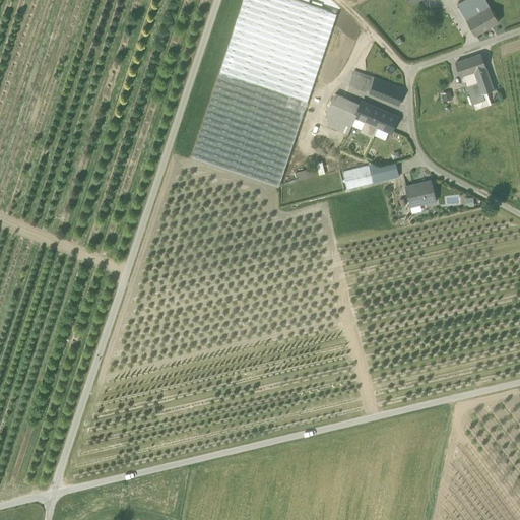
[(244,0),(191,158),(278,187),(336,14),(294,0),(244,0)]
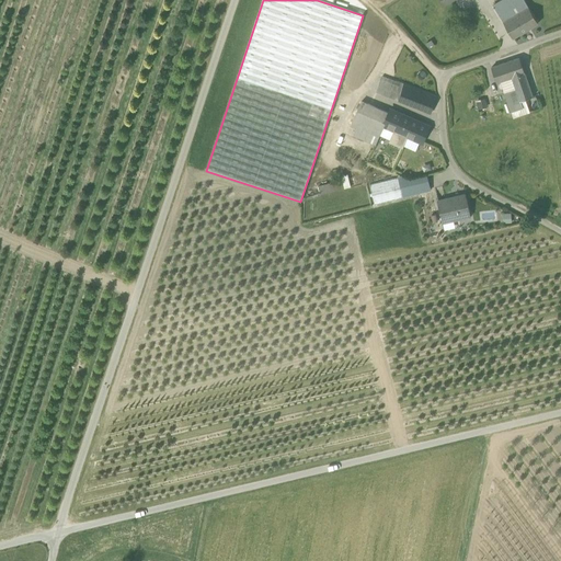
[(502,0),(493,6),(513,38),(538,23),(524,0),(502,0)]
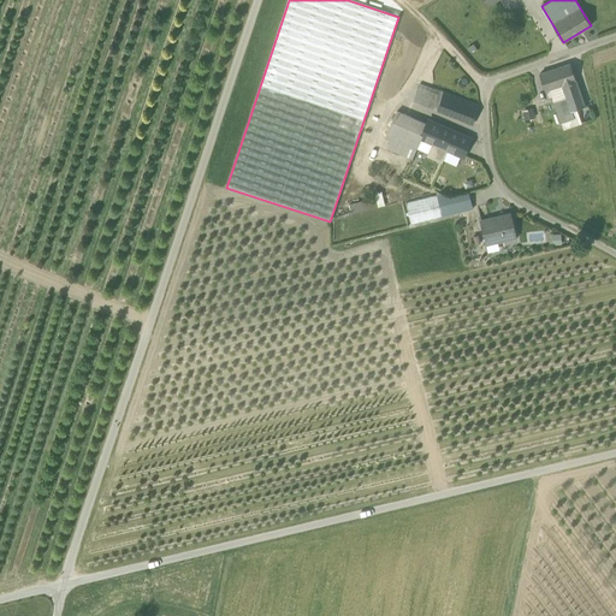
[(552,88),(562,86),(576,81),(570,64),(540,73),(545,90),(552,88)]
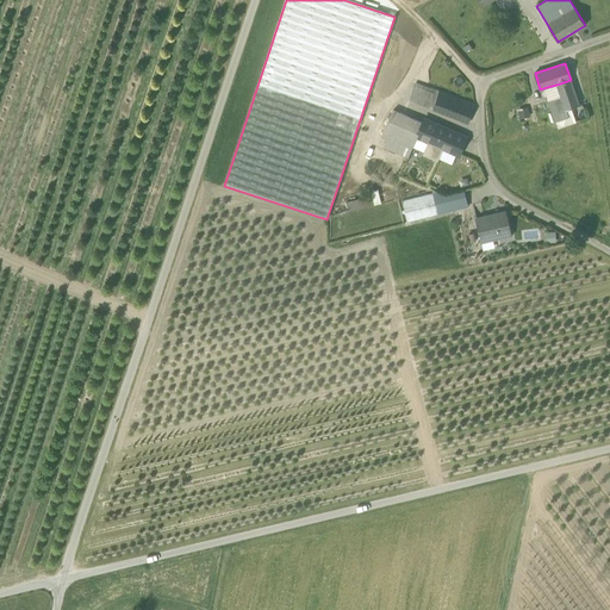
[(556,85),(560,94),(573,89),(571,80),(556,85)]
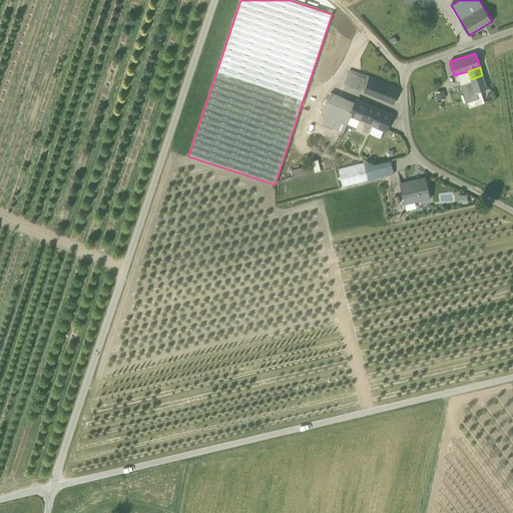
[(349,70),(348,75),(355,77),(351,86),(364,91),(369,77),(349,70)]
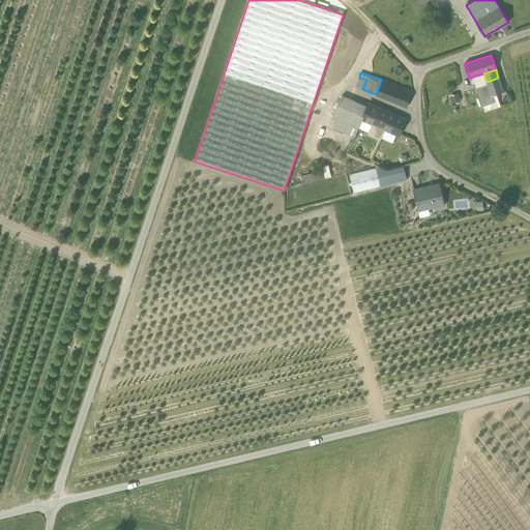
[(475,76),(480,91),(489,89),(487,82),(483,74),(475,76)]
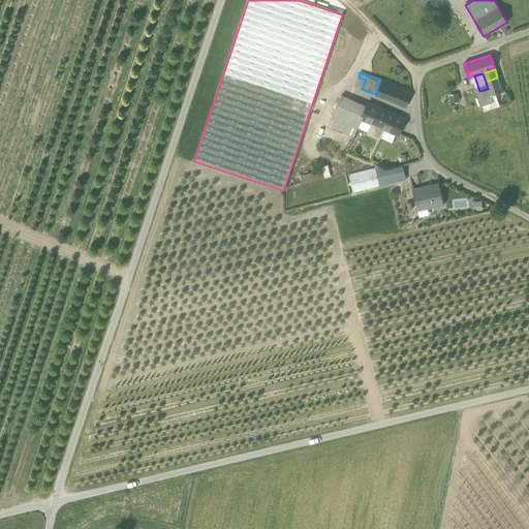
[(355,87),(362,89),(366,80),(359,78),(355,87)]
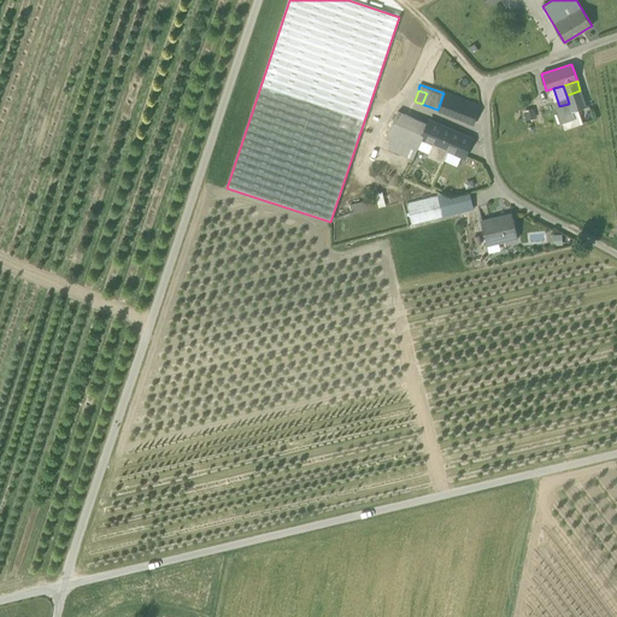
[(585,107),(580,90),(566,95),(569,104),(571,112),(579,110),(585,107)]
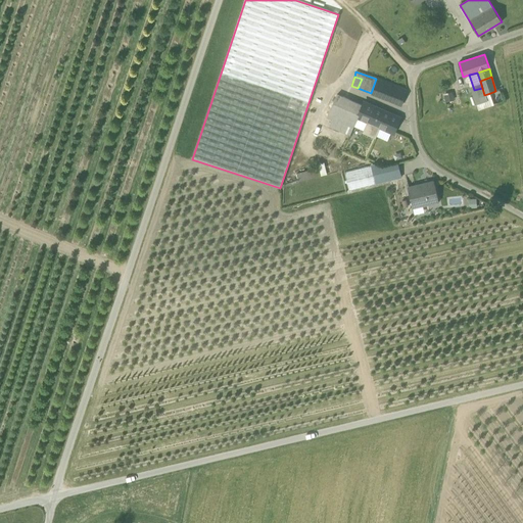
[(371,93),(401,105),(407,90),(376,79),(371,93)]
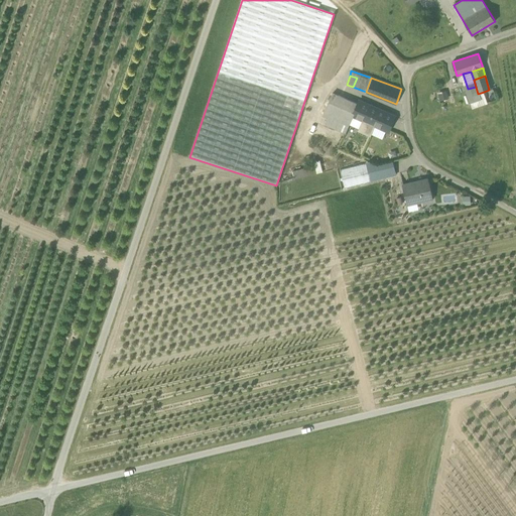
[(468,89),(471,102),(480,99),(478,94),(476,87),(468,89)]
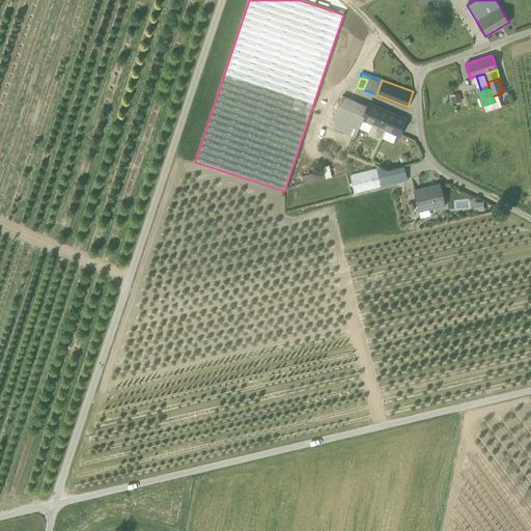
[(462,102),(459,92),(450,94),(452,104),(462,102)]
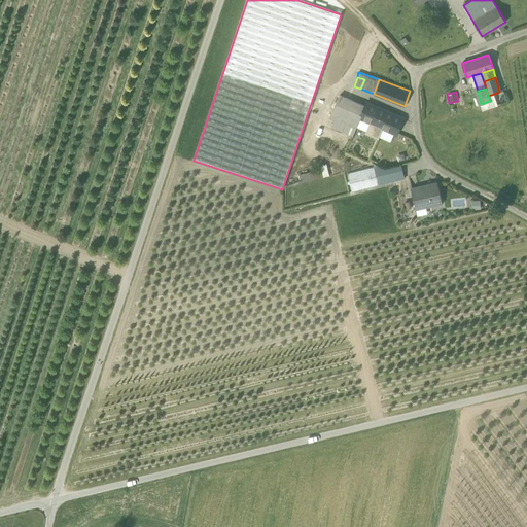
[(490,101),(481,104),(480,104),(482,111),(498,105),(494,94),(488,96),(490,101)]
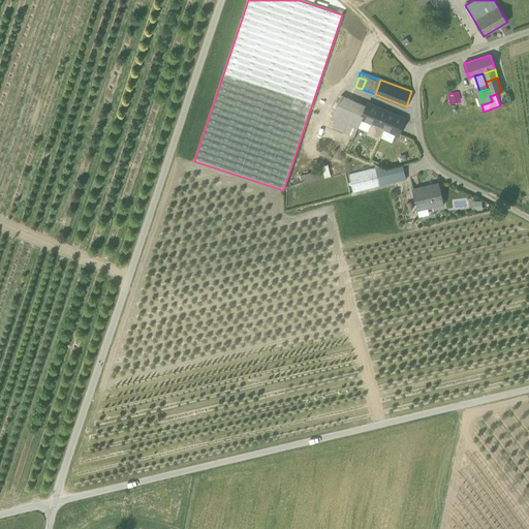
[(361,119),(367,106),(341,95),(331,118),(337,121),(356,129),(358,129),(358,128),(362,120),(361,119)]
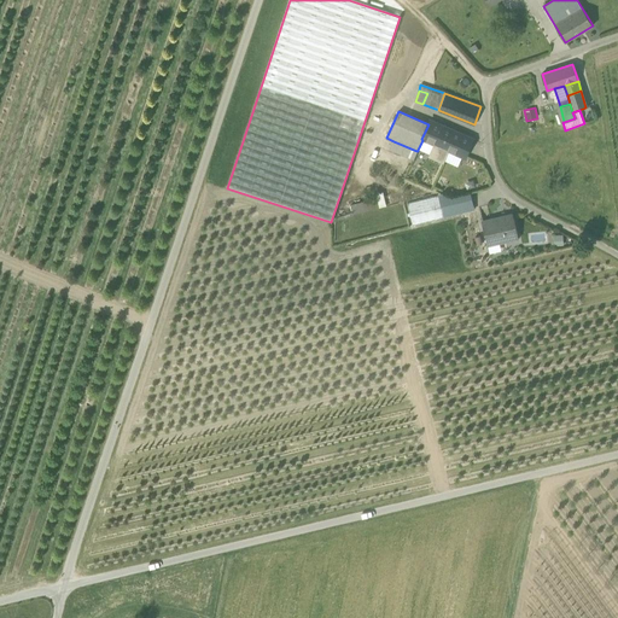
[(423,140),(433,145),(449,151),(462,157),(465,158),(473,139),(430,121),(429,124),(421,139),(423,140)]
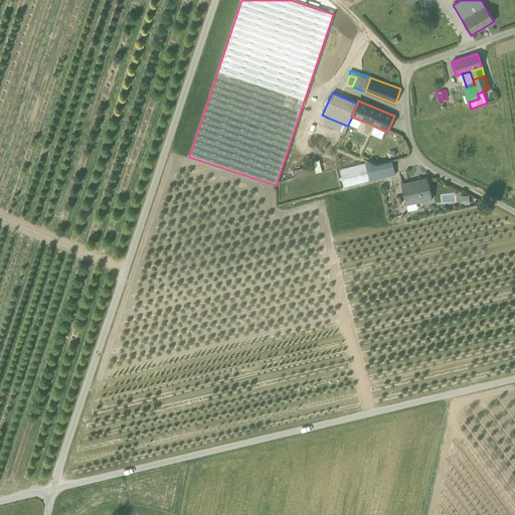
[(352,117),(348,125),(358,129),(361,121),(352,117)]
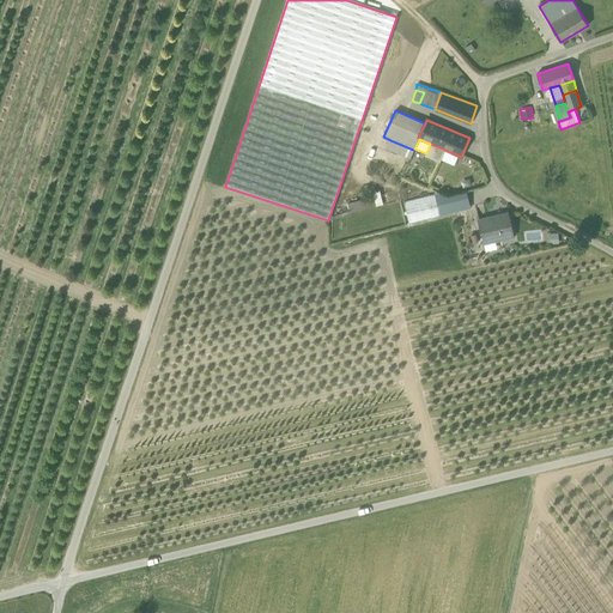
[(413,150),(390,140),(387,149),(410,158),(413,150)]
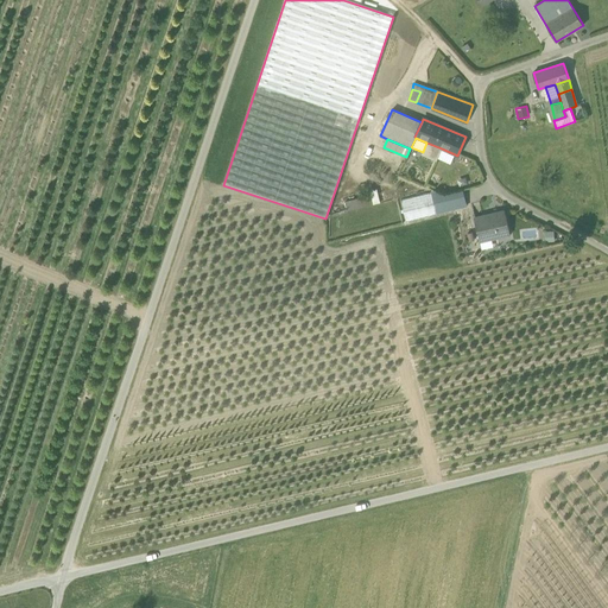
[(437,159),(442,149),(426,143),(423,152),(422,154),(436,160),(437,159)]
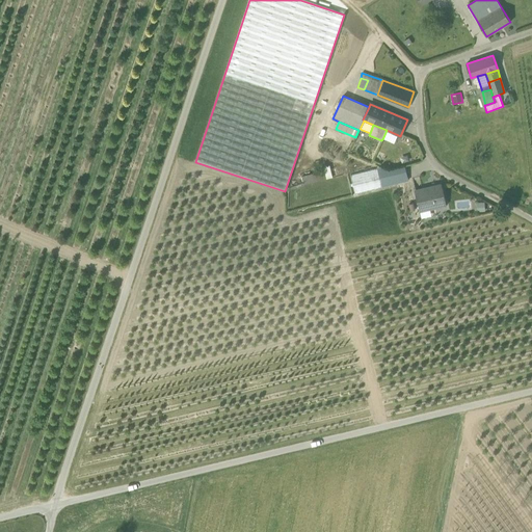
[(387,130),(382,139),(394,143),(398,135),(387,130)]
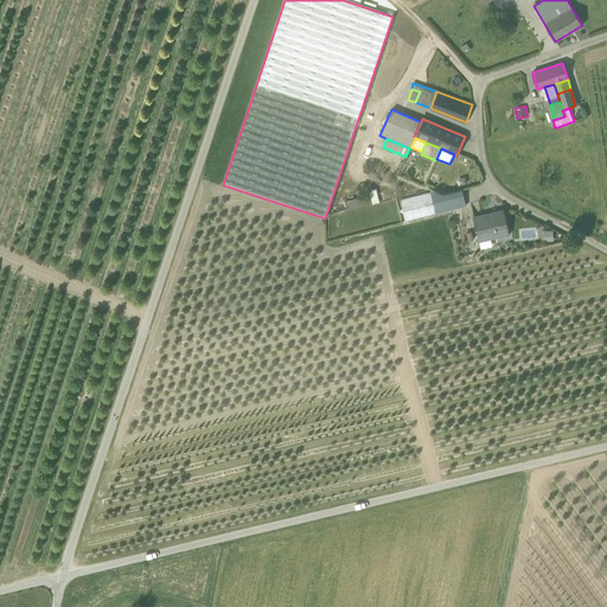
[(465,177),(457,179),(459,187),(467,185),(465,177)]
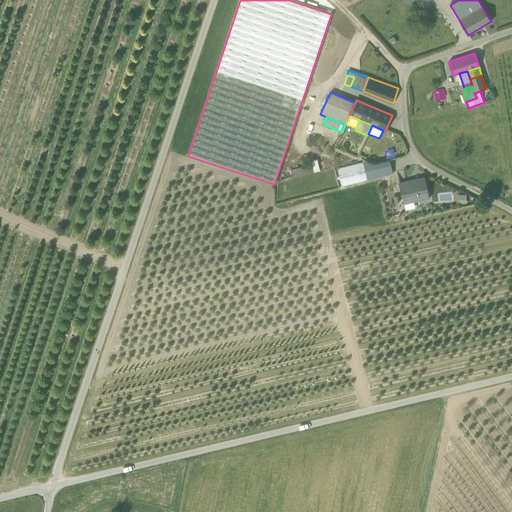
[(317,159),(310,161),(311,164),(313,173),(320,171),(317,159)]
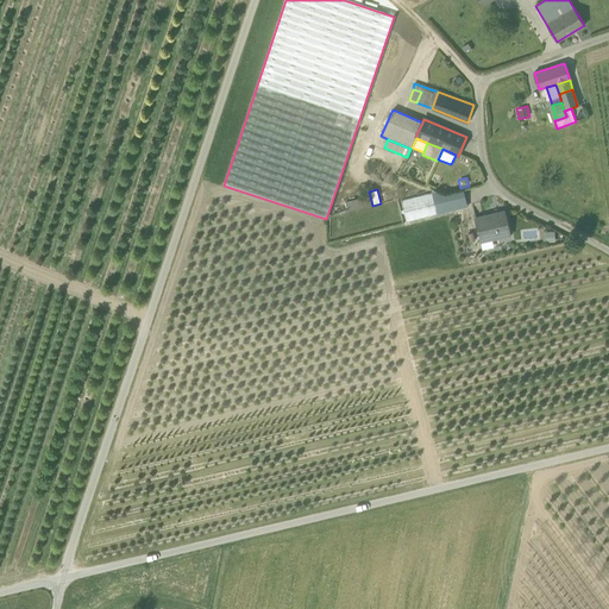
[(433,190),(432,193),(437,214),(468,207),(464,190),(441,194),(433,190)]
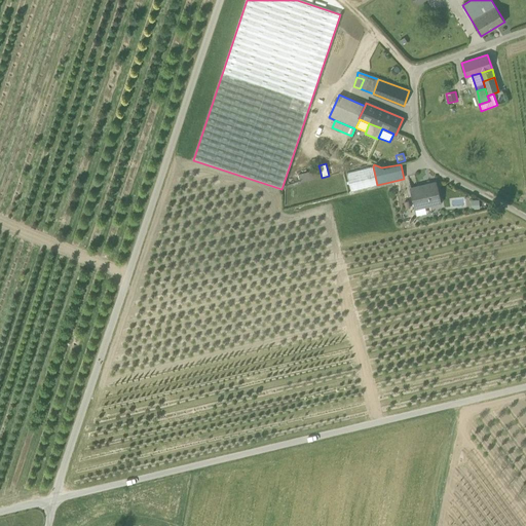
[(373,166),(347,174),(351,192),(377,185),(373,166)]
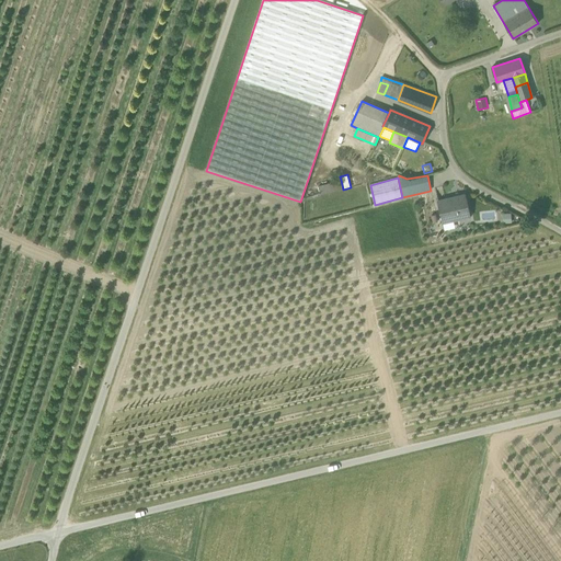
[(343,190),(341,180),(318,185),(320,195),(343,190)]
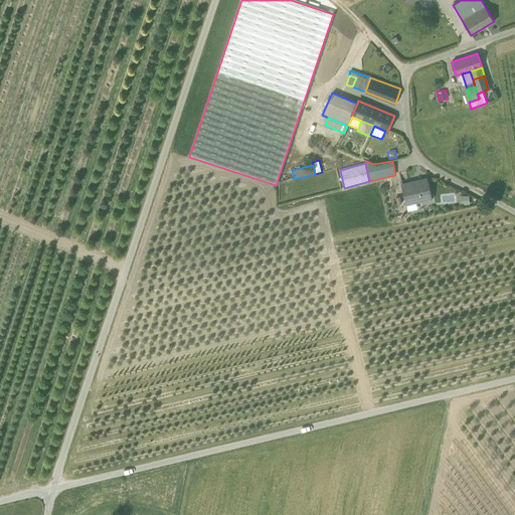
[(402,185),(406,203),(416,201),(432,197),(427,179),(402,185)]
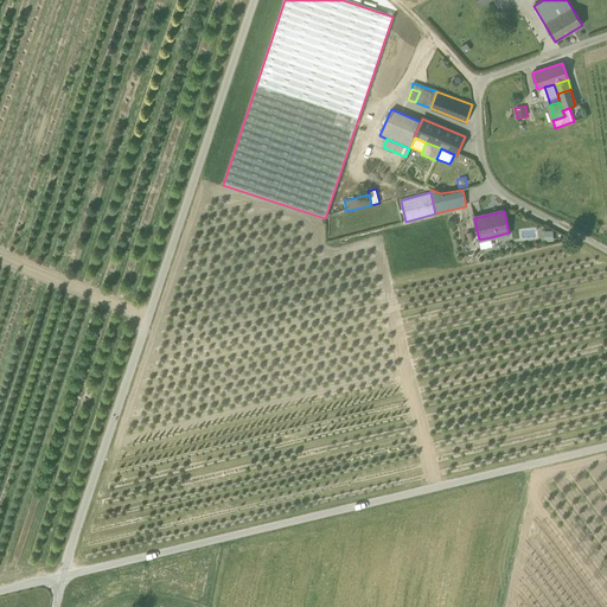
[(553,230),(544,231),(544,242),(554,242),(553,230)]
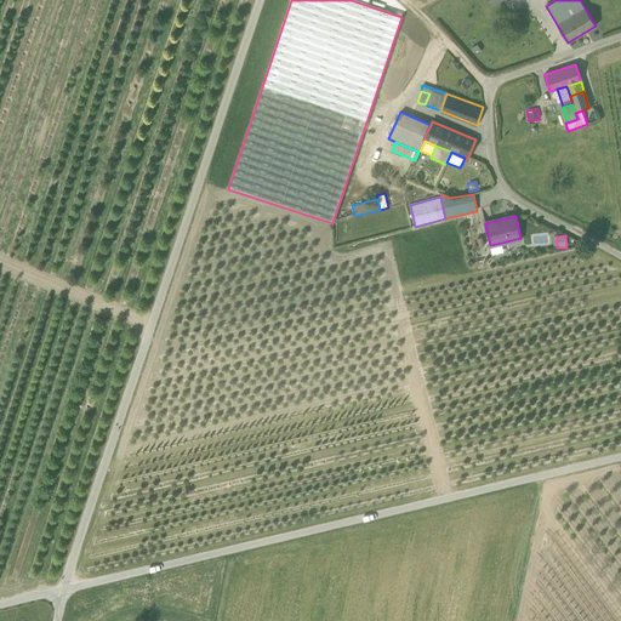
[(502,243),(490,245),(493,255),(505,252),(502,243)]
